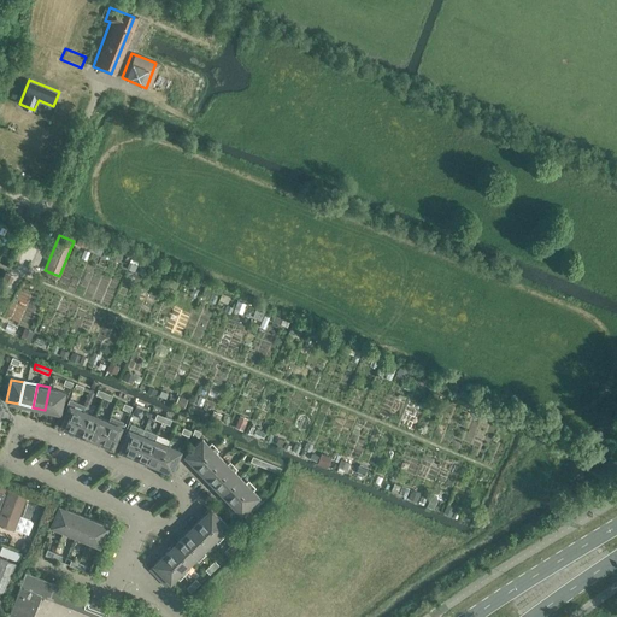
[(50,387),(45,410),(58,412),(63,391),(50,387)]
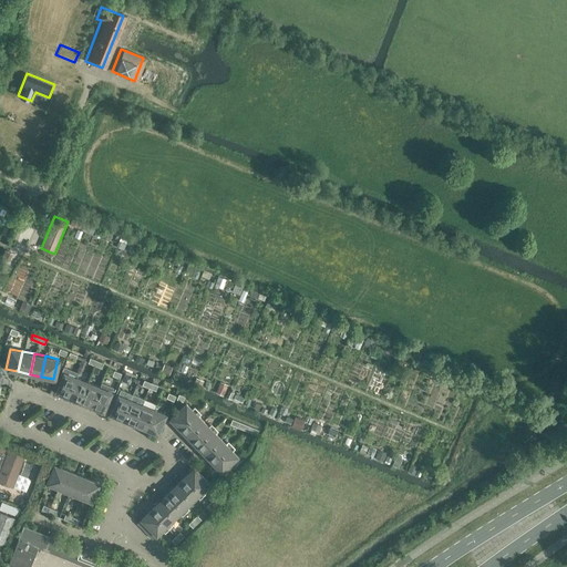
[(90,358),(88,362),(102,368),(103,363),(90,358)]
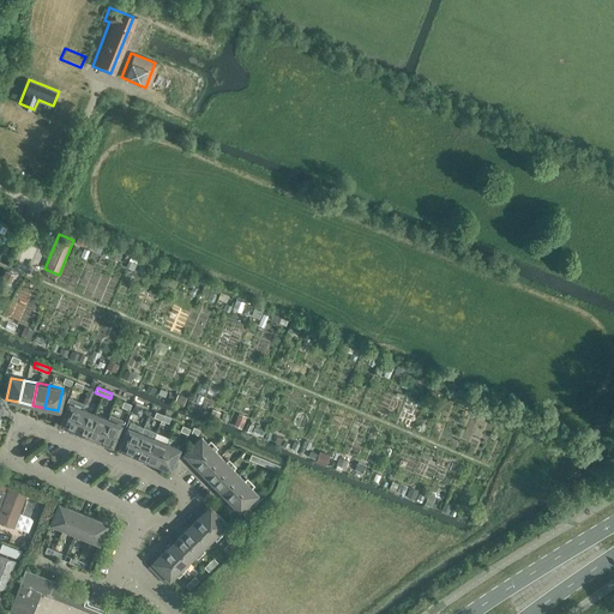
[(59,425),(73,429),(82,409),(83,402),(67,397),(64,404),(66,405),(59,425)]
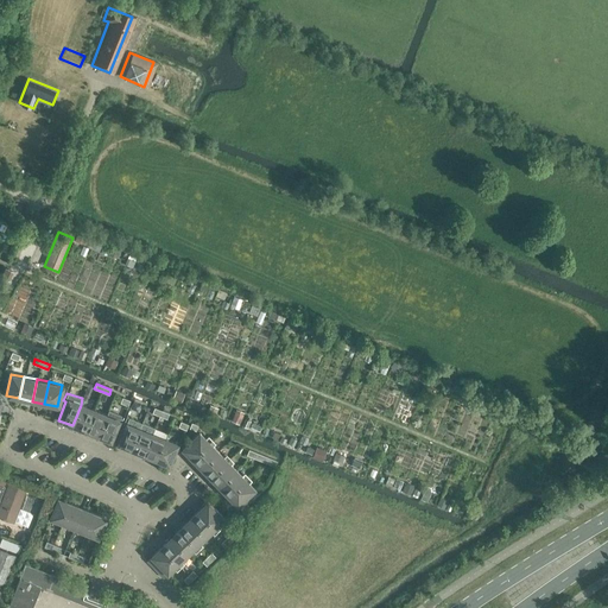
[(73,425),(86,431),(94,410),(81,405),(73,425)]
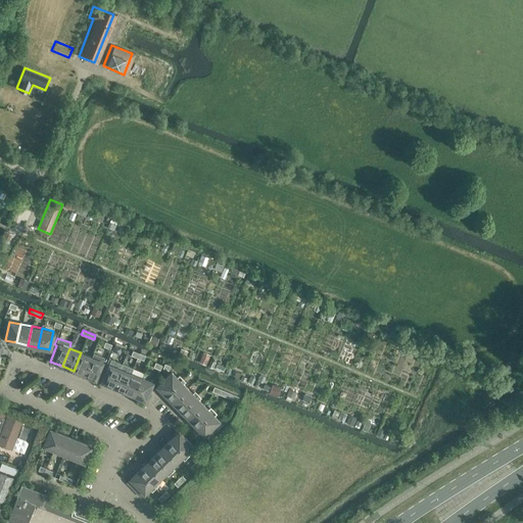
[(146,355),(133,349),(131,354),(144,361),(146,355)]
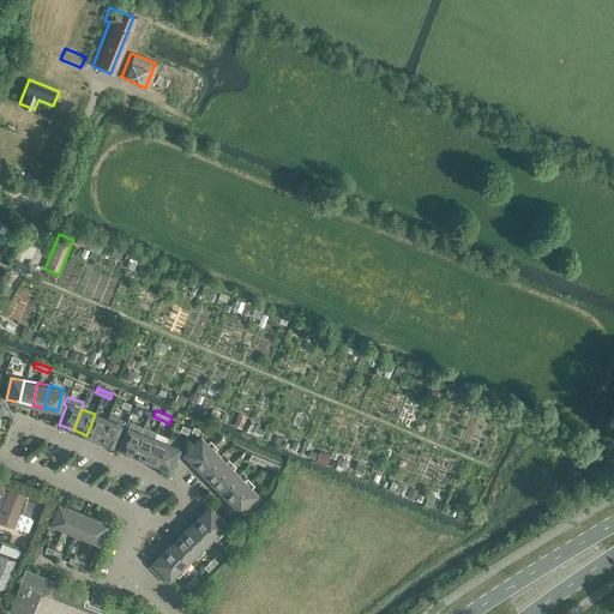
[(95,414),(86,435),(98,440),(108,420),(95,414)]
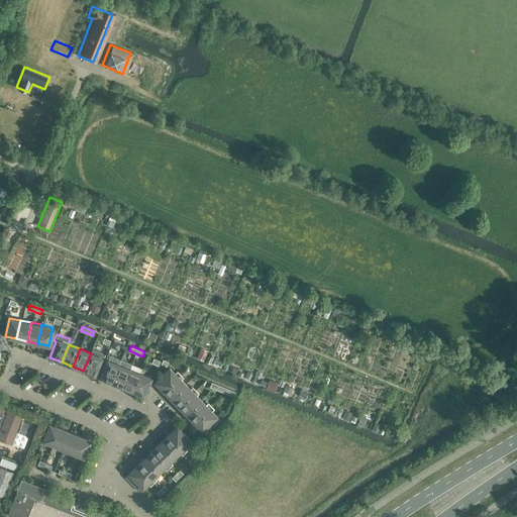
[(91,353),(83,371),(93,375),(98,364),(101,365),(104,356),(103,355),(104,353),(92,348),(91,353)]
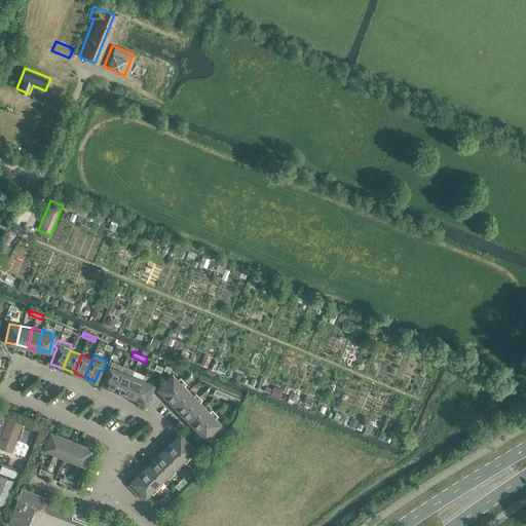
[(101,383),(113,388),(121,371),(123,366),(111,361),(109,366),(108,366),(101,383)]
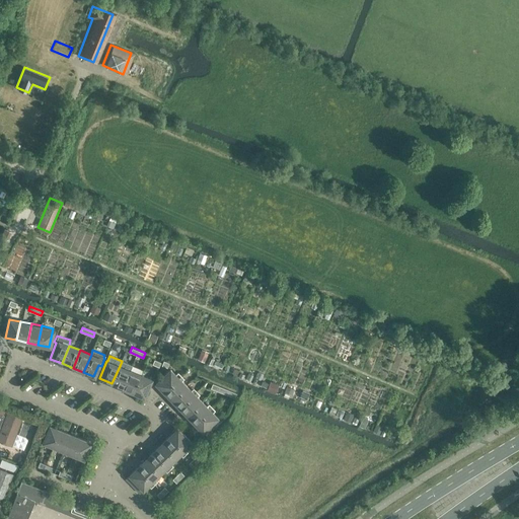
[(120,366),(112,383),(123,387),(130,370),(132,365),(122,361),(120,366)]
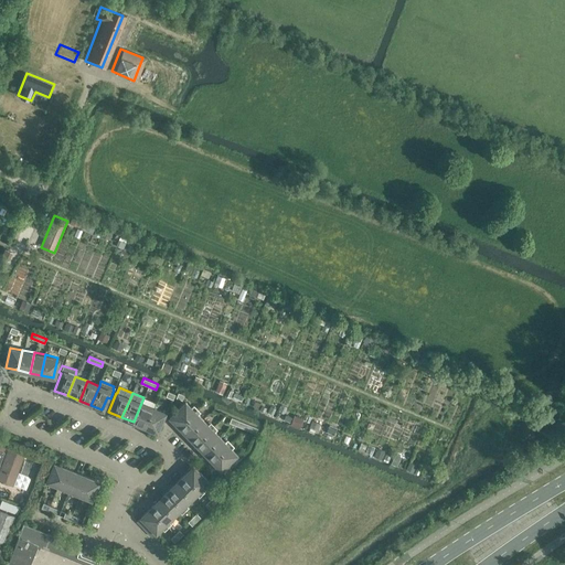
[(168,416),(179,427),(194,412),(184,401),(168,416)]
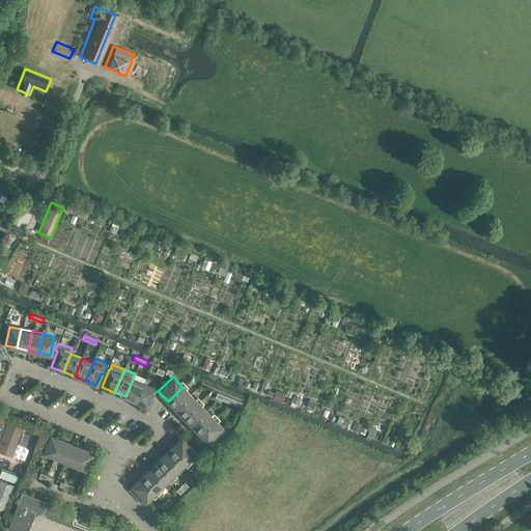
[(144,383),(133,379),(126,396),(137,401),(144,383)]
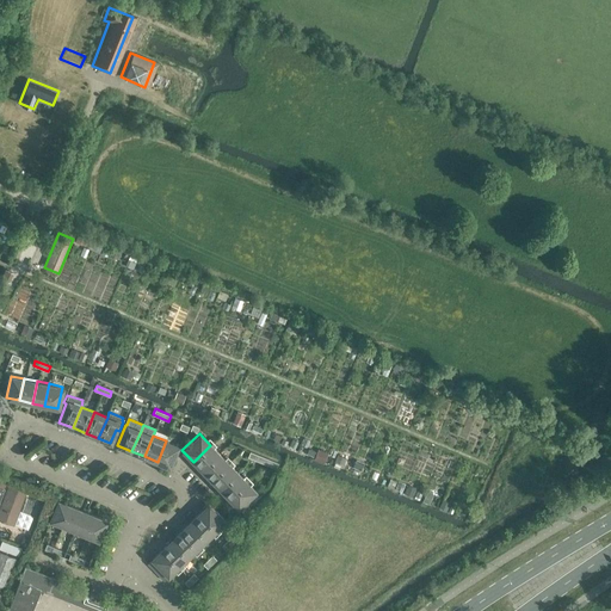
[(166,440),(158,462),(168,467),(177,445),(166,440)]
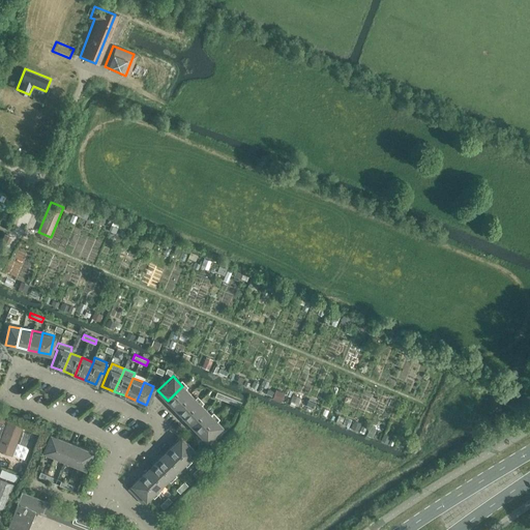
[(168,401),(176,409),(190,394),(182,386),(168,401)]
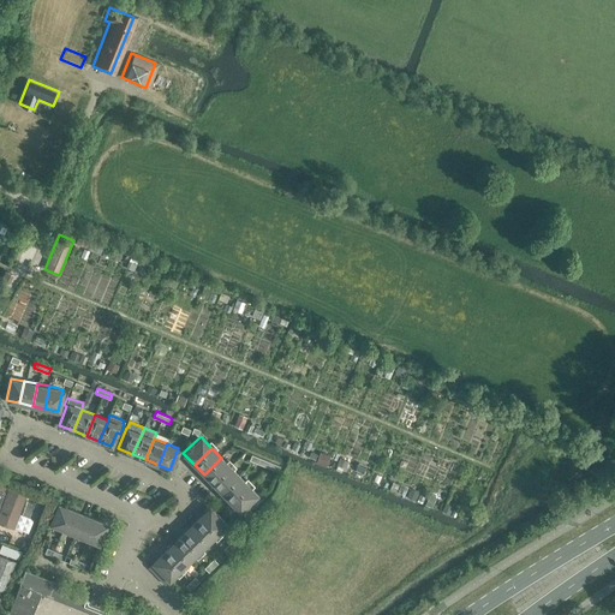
[(321,452),(317,461),(327,464),(330,454),(321,452)]
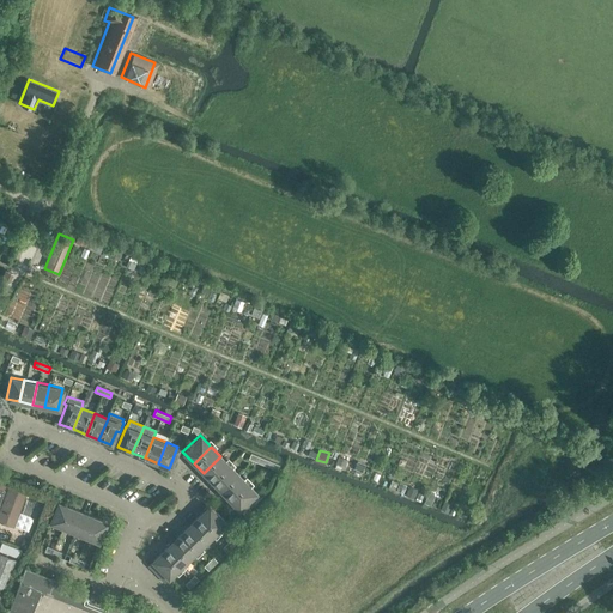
[(279,465),(252,453),(249,459),(278,469),(279,465)]
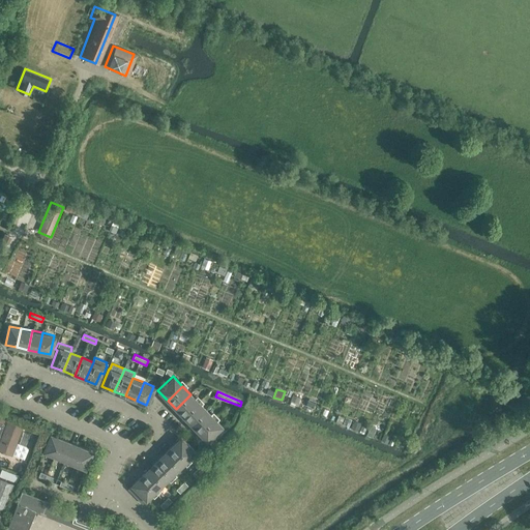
[(190,394),(176,409),(183,417),(199,402),(190,394)]
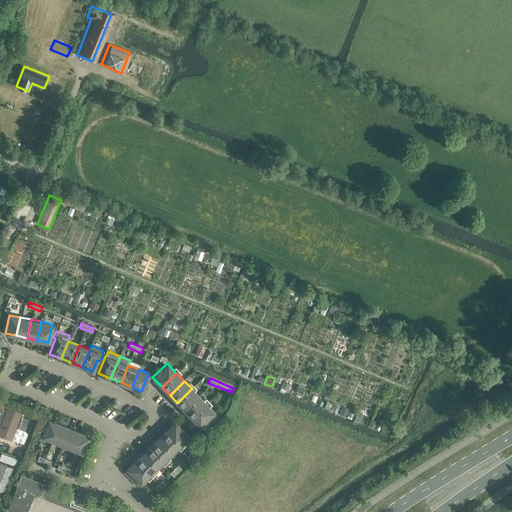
[(177,403),(185,410),(199,396),(192,388),(177,403)]
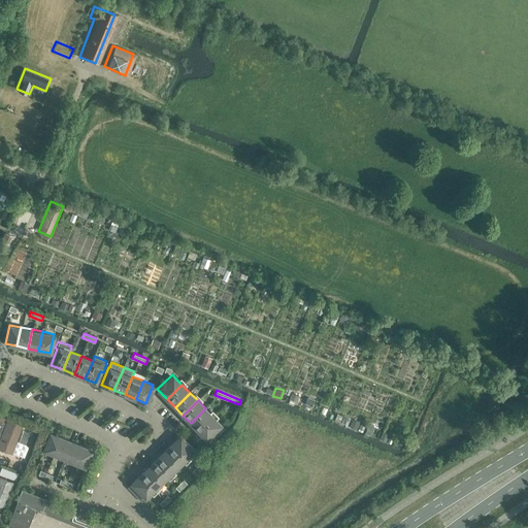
[(191,423),(199,431),(213,417),(205,408),(191,423)]
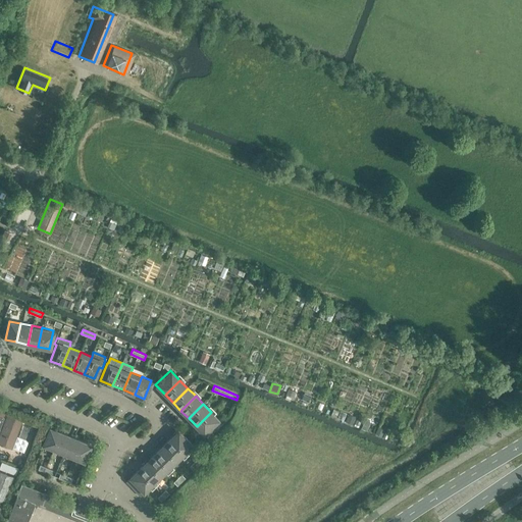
[(9,412),(0,433),(0,442),(11,448),(22,418),(9,412)]
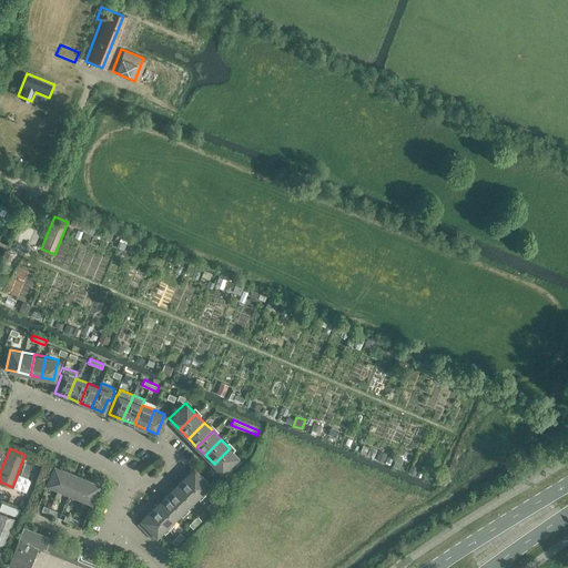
[(230,448),(214,464),(225,475),(241,459),(230,448)]
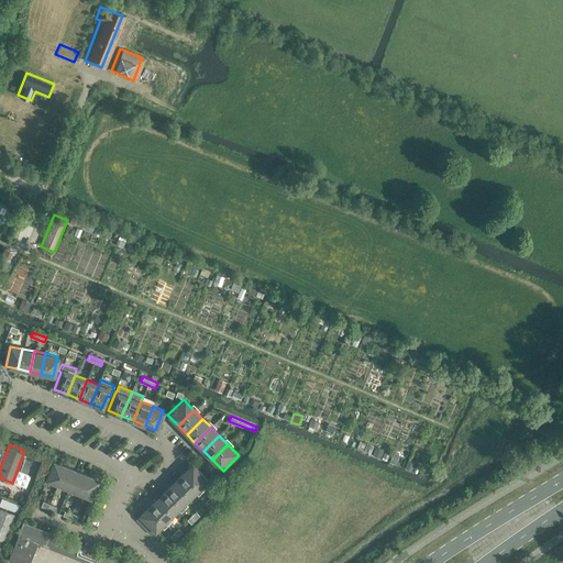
[(21,471),(26,473),(32,461),(25,459),(21,471)]
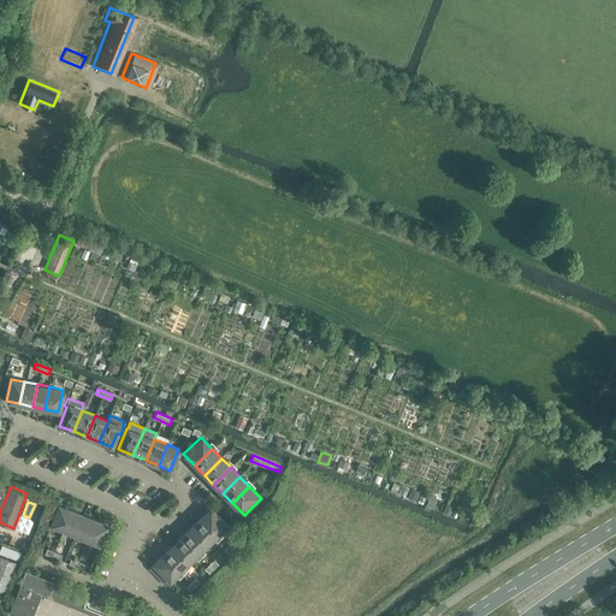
[(49,525),(63,529),(70,510),(58,505),(49,525)]
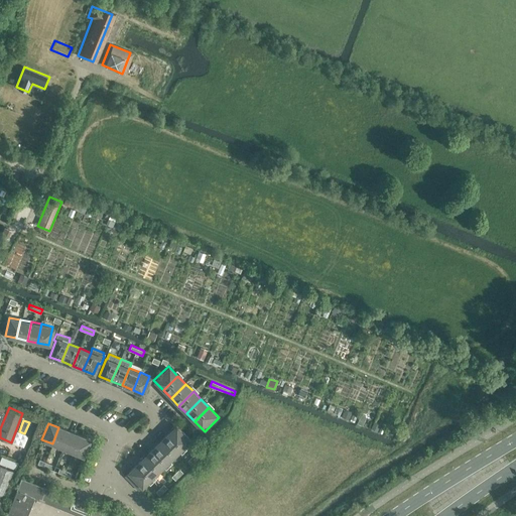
[(167,432),(181,446),(189,438),(175,424),(167,432)]
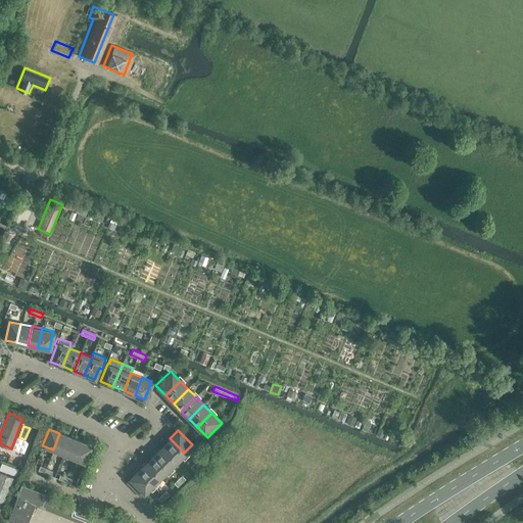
[(59,433),(53,449),(63,454),(69,437),(59,433)]
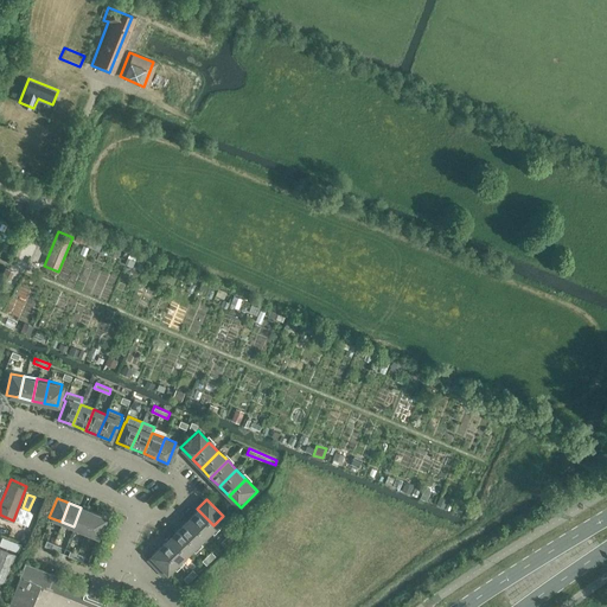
[(74,526),(85,531),(93,512),(81,508),(74,526)]
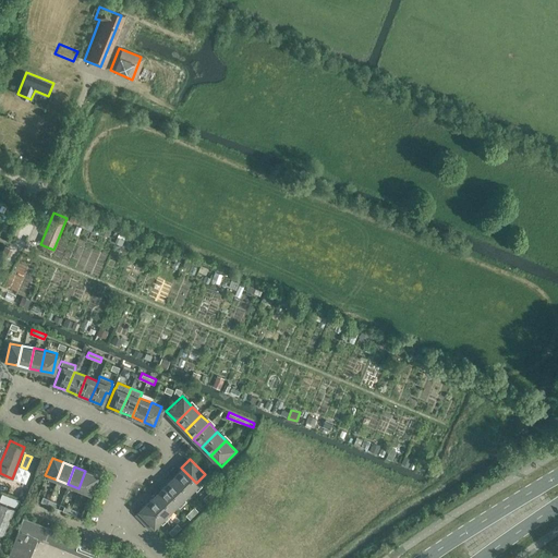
[(172,476),(187,492),(196,483),(181,468),(172,476)]
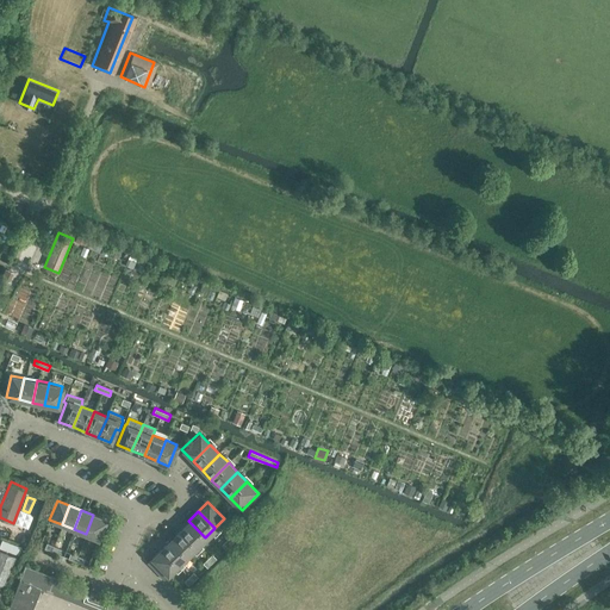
[(93,515),(86,534),(98,539),(106,520),(93,515)]
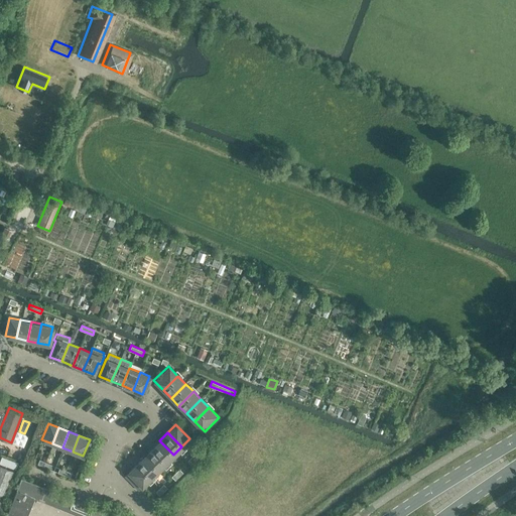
[(173,455),(159,440),(151,447),(165,463),(173,455)]
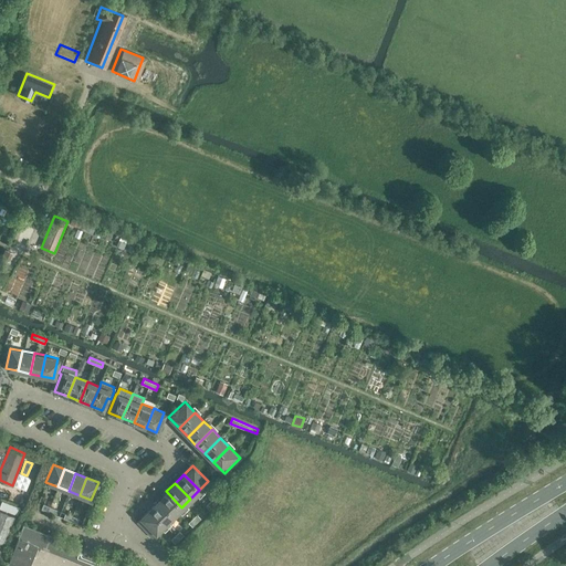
[(166,491),(158,500),(174,515),(181,507),(166,491)]
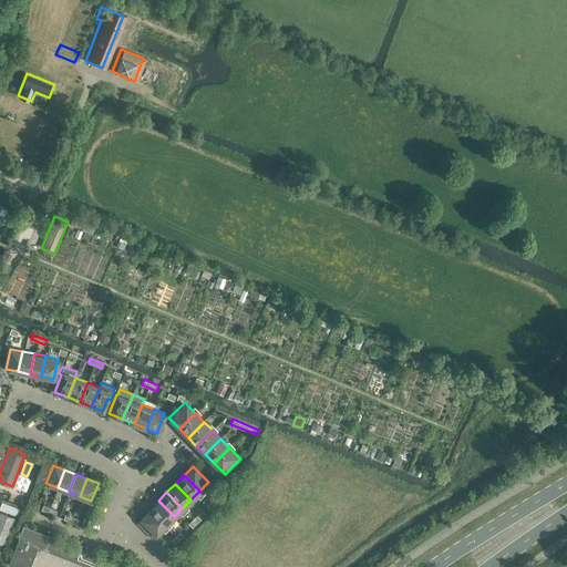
[(150,509),(165,525),(174,516),(158,501),(150,509)]
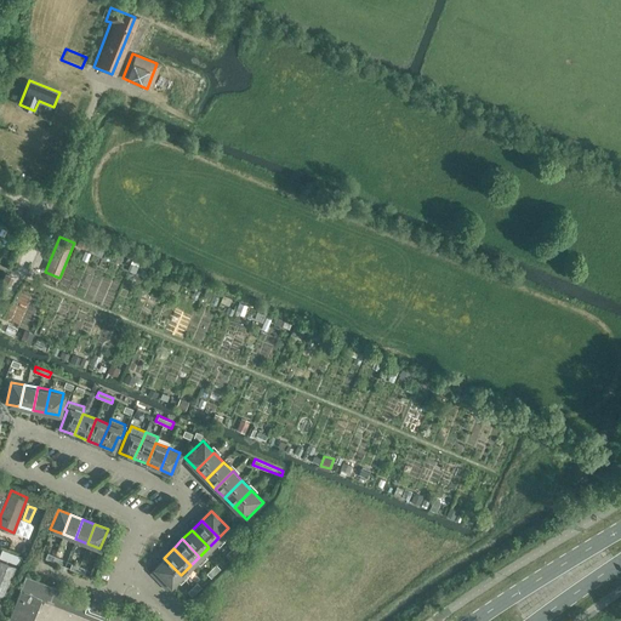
[(0,558),(0,605),(16,565),(0,558)]
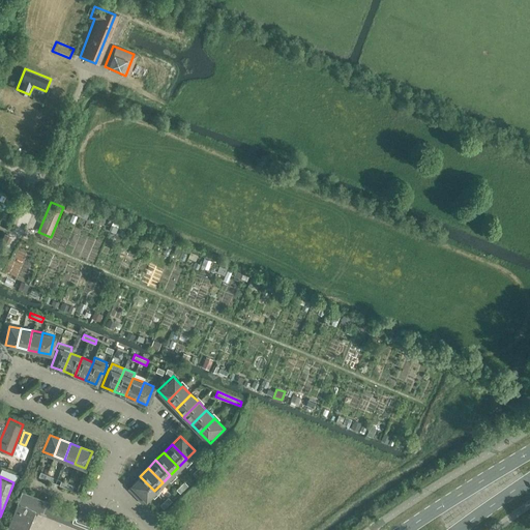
[(154,491),(140,476),(127,488),(142,503),(154,491)]
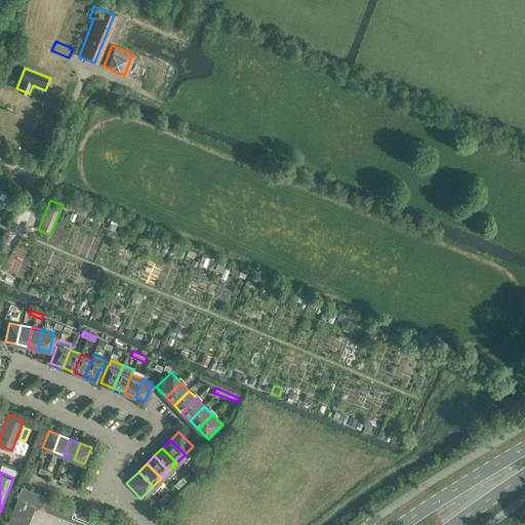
[(26,524),(35,506),(81,524),(117,524),(22,486),(4,524),(26,524)]
